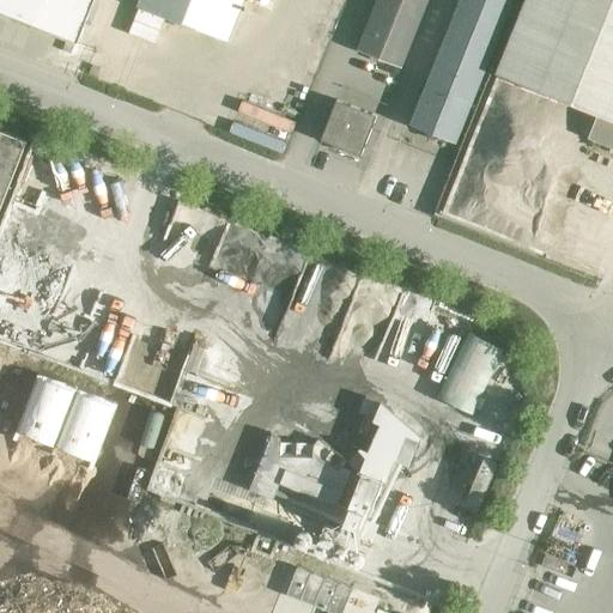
[(0,0),(0,11),(77,42),(93,0),(0,0)]
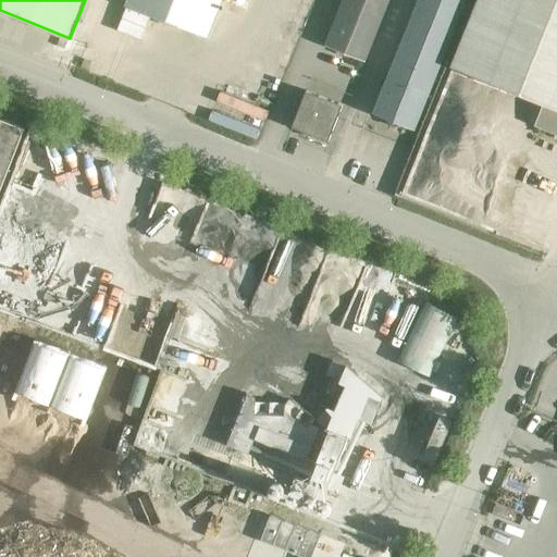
[(126,0),(124,4),(207,38),(221,0),(126,0)]
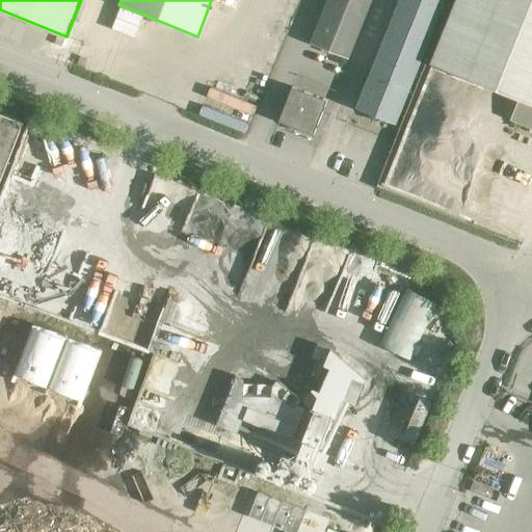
[(326,0),(310,44),(348,59),(371,0),(326,0)]
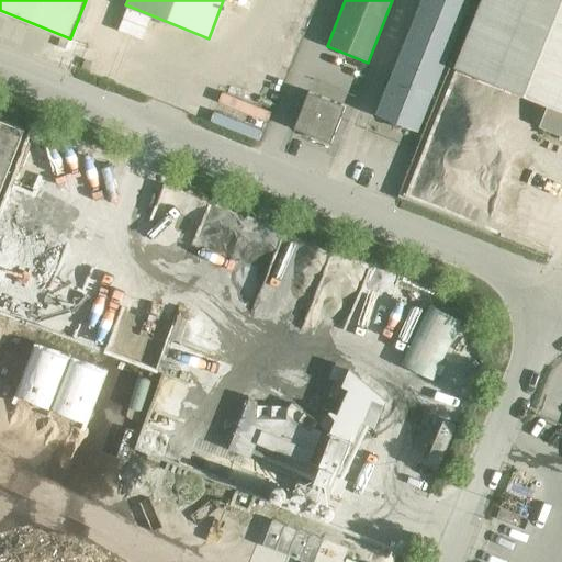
[(418,131),(470,0),(420,0),(375,114),(390,119),(392,127),(398,130),(406,126),(418,131)]
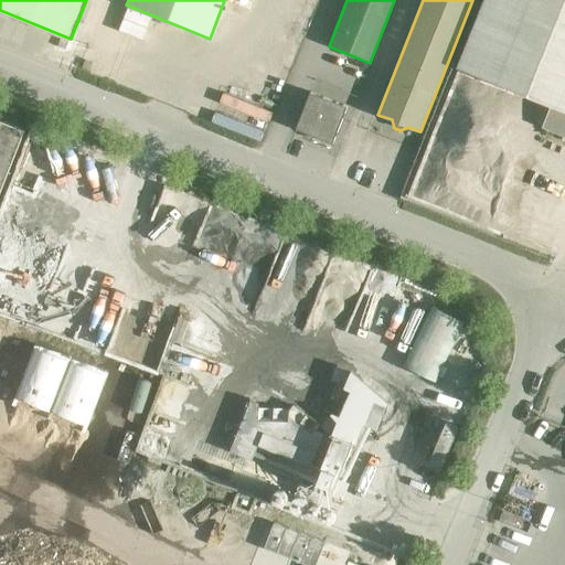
[(564,0),(484,0),(458,66),(551,104),(542,127),(564,136),(564,0)]
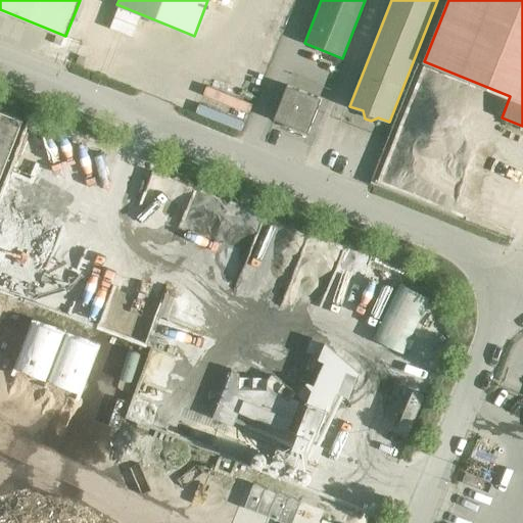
[(307,133),(321,98),(287,85),(274,120),(280,122),(289,131),(291,127),(307,133)]
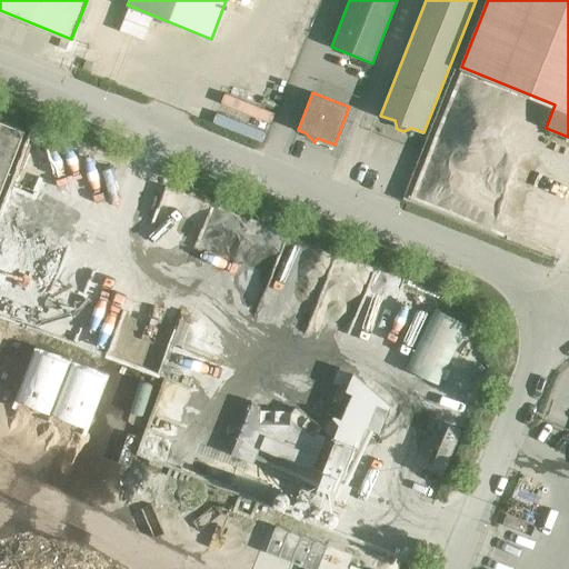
[(0,120),(0,193),(25,131),(0,120)]
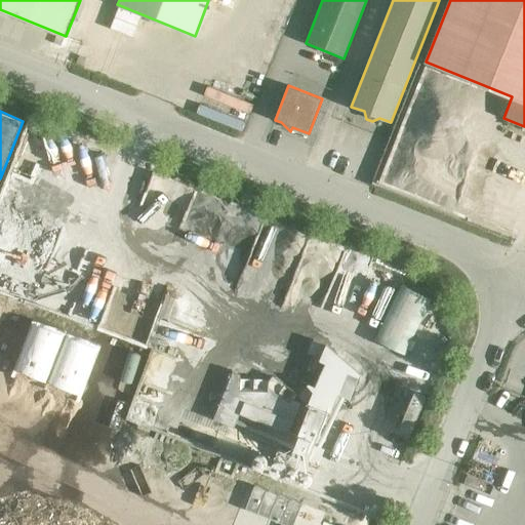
[(404,355),(431,299),(402,285),(374,341),(404,355)]
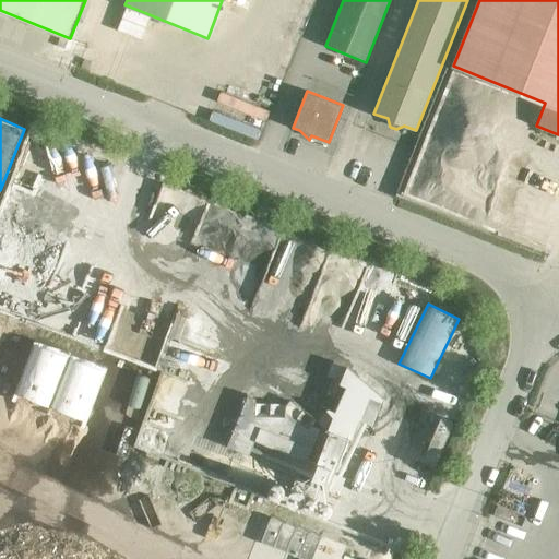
[(253,395),(239,440),(261,447),(266,428),(298,438),(296,445),(312,451),(321,424),(281,411),(281,412),(270,408),(272,402),(253,395)]
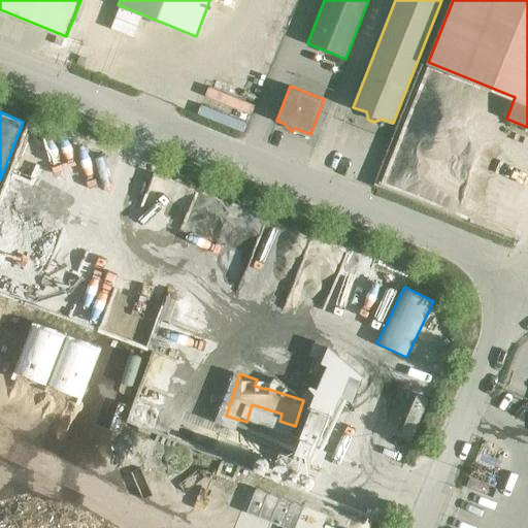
[(338,410),(342,399),(320,390),(315,401),(338,410)]
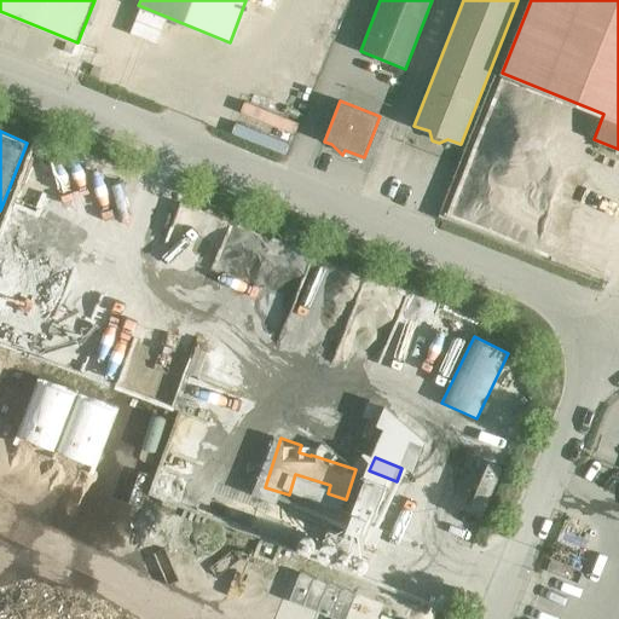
[(358,556),(387,485),(365,475),(341,533),(328,527),(317,554),(335,562),(335,561),(364,573),(369,561),(358,556)]
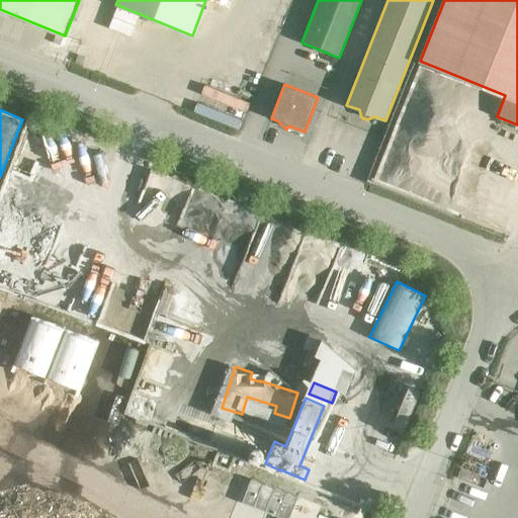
[(288,517),(296,499),(251,480),(242,503),(278,517),(288,517)]
